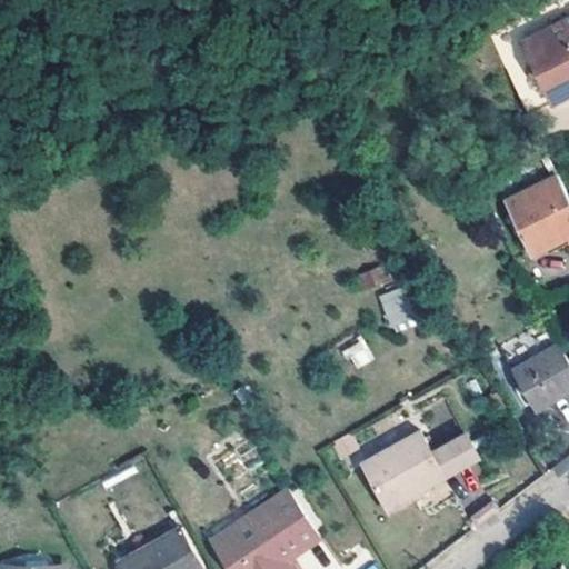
[(568,19),(497,56),(527,116),(568,95),(568,19)]
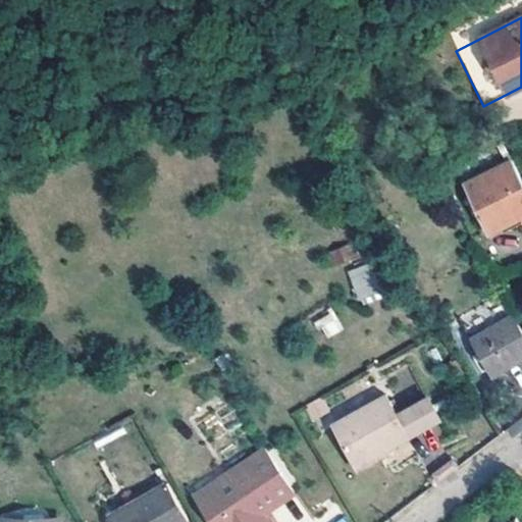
[(521,216),(521,183),(512,162),(463,187),(487,233),(521,216)]
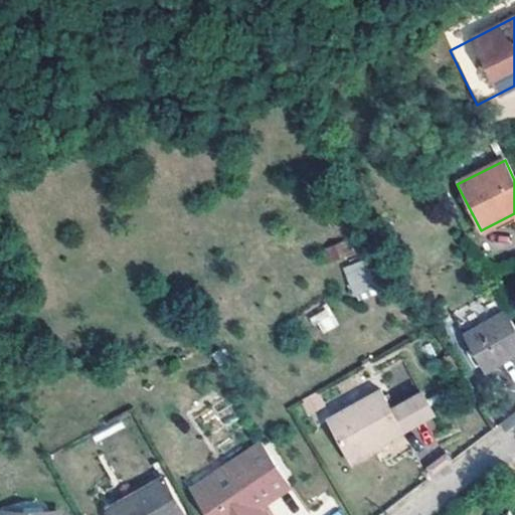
[(322,245),(325,262),(350,258),(347,241),(322,245)]
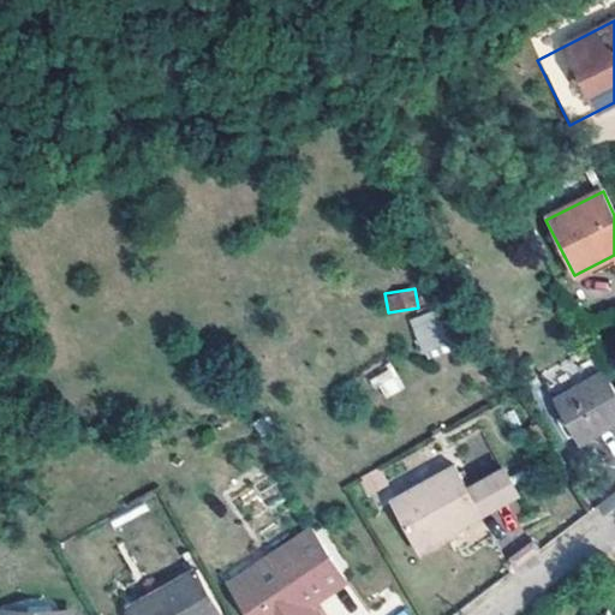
[(424,359),(451,348),(435,309),(407,320),(424,359)]
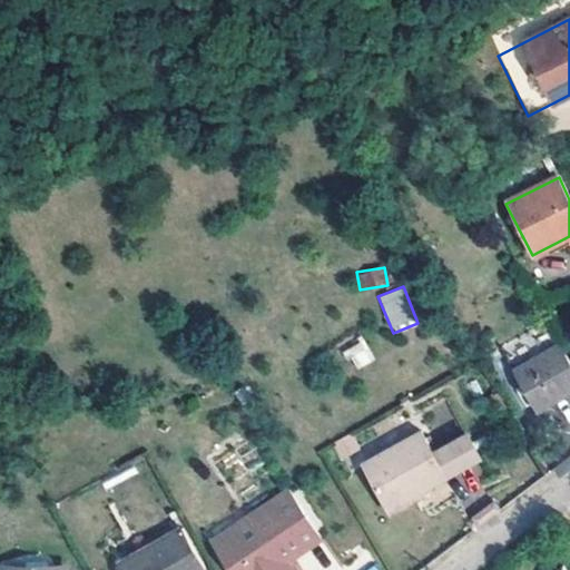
[(344,349),(353,370),(373,362),(364,340),(344,349)]
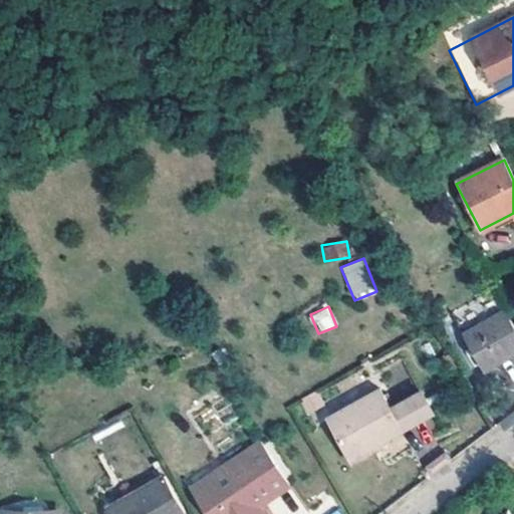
[(513,327),(506,312),(462,340),(483,376),(512,359),(513,362),(513,327)]
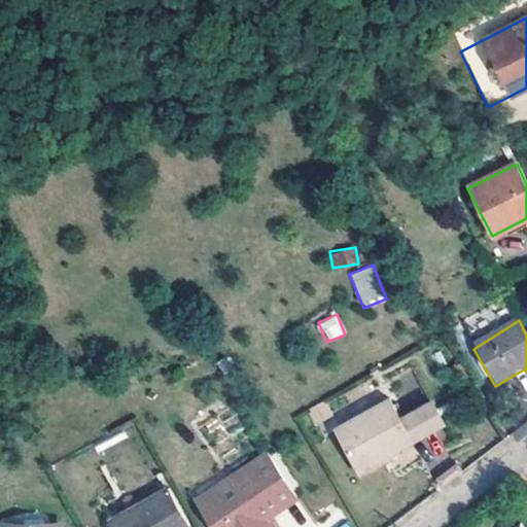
[(397,418),(386,398),(335,427),(356,470),(410,440),(397,418)]
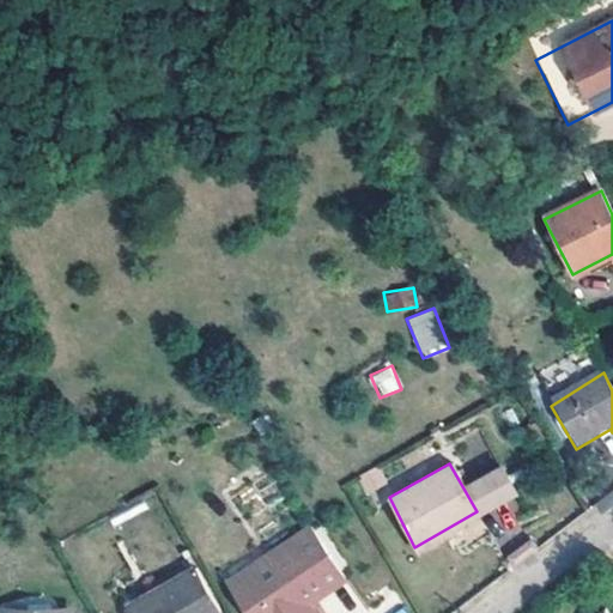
[(511,492),(498,466),(462,486),(477,511),(511,492)]
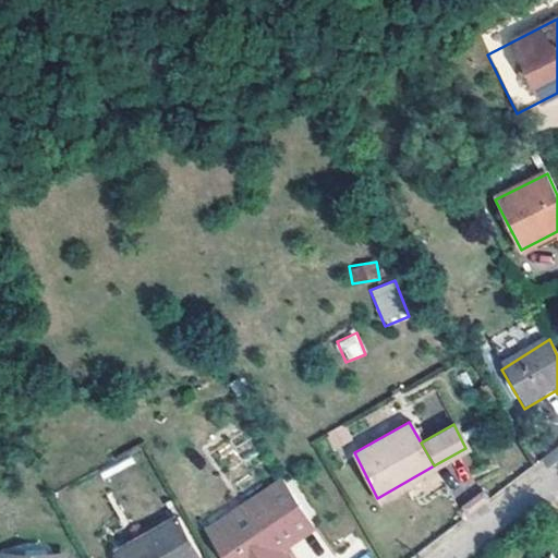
[(344,438),(338,425),(323,434),(330,448),(344,438)]
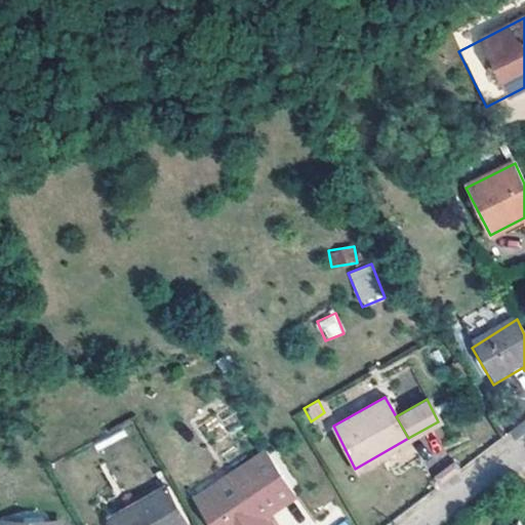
[(273,460),(268,449),(219,481),(226,490),(203,506),(215,524),(254,524),(253,522),(267,514),(295,494),(273,460)]
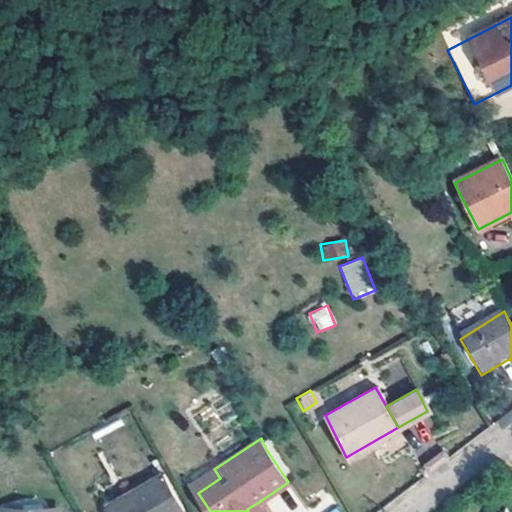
[(220,478),(214,469),(191,483),(198,493),(220,478)]
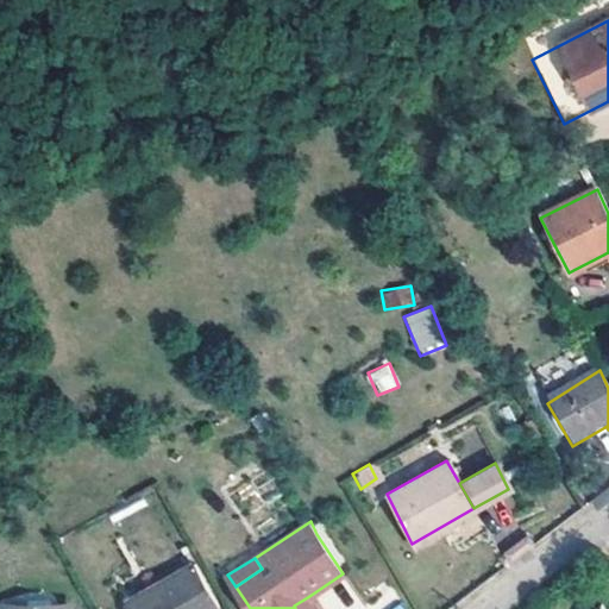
[(196,559),(150,585),(131,597),(138,608),(201,608),(218,600),(196,559)]
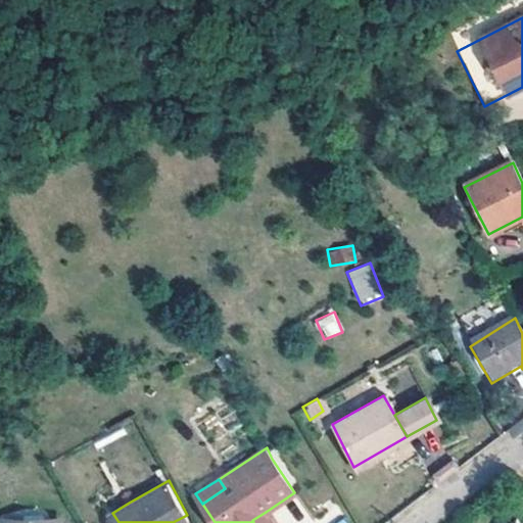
[(273,522),(266,512),(252,520),(253,522),(273,522)]
